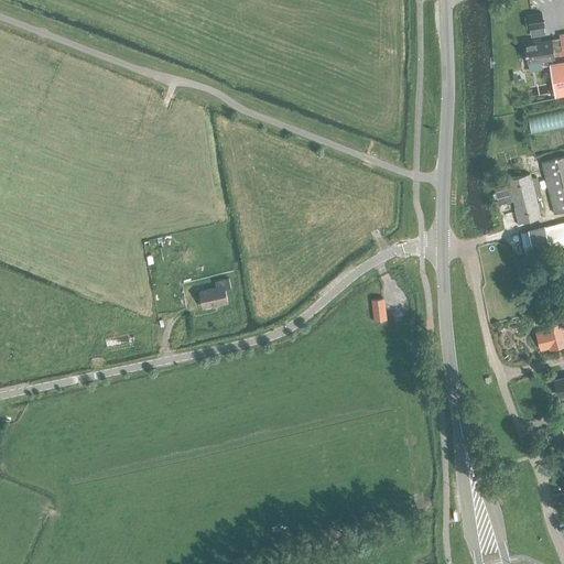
[(530,29),(544,26),(542,12),(528,14),(530,29)]
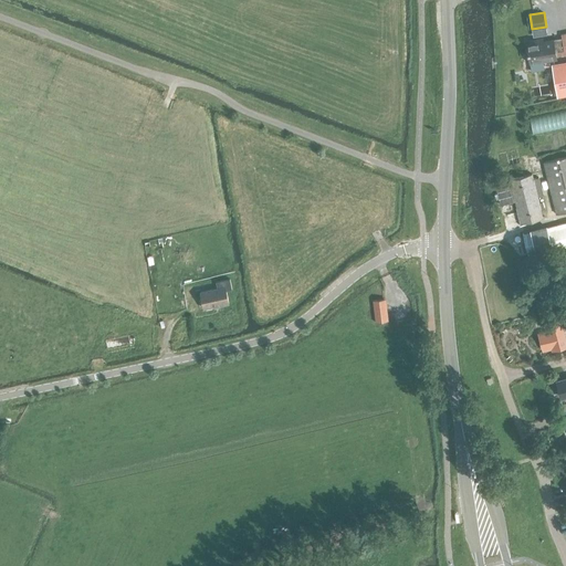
[(542,38),(526,40),(531,63),(532,62),(533,70),(545,67),(544,60),(556,58),(555,51),(564,50),(563,38),(553,40),(553,39),(543,40),(542,38)]
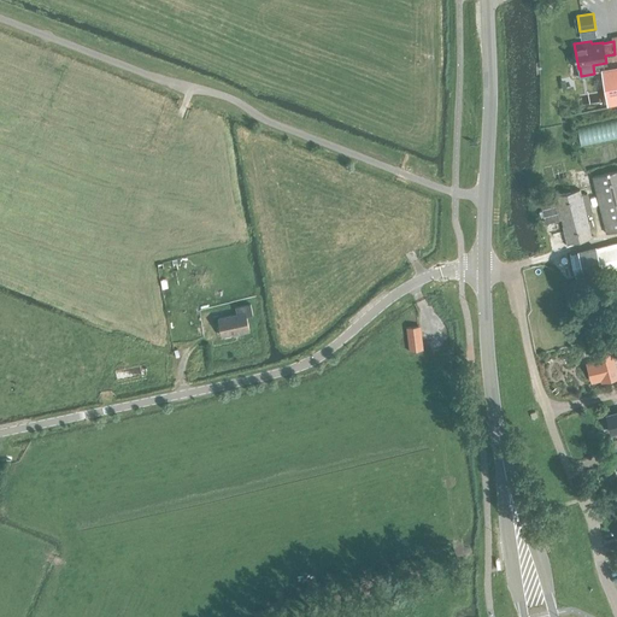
[(607,105),(616,103),(616,68),(601,71),(607,105)]
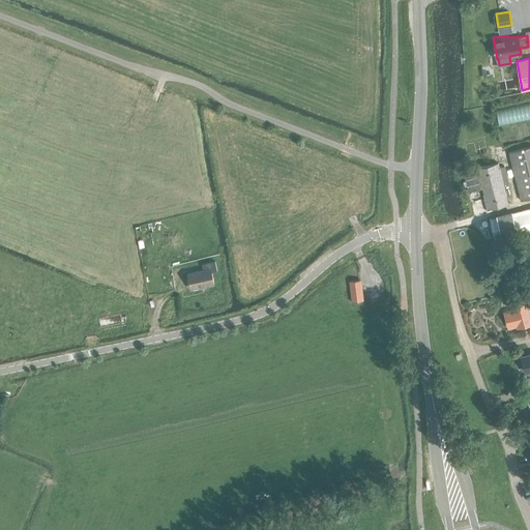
[(529,197),(529,146),(509,151),(521,200),(529,197)]
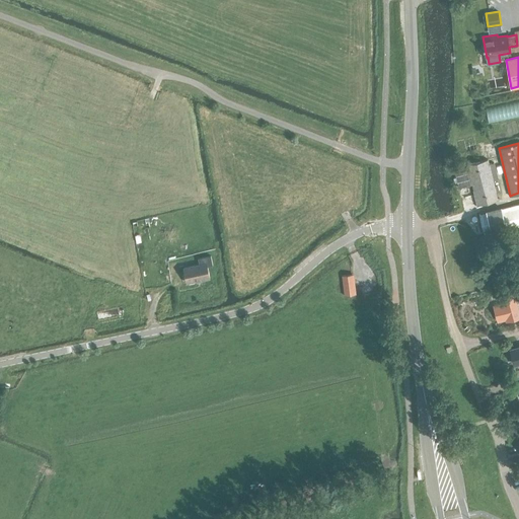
[(470,163),(466,164),(470,176),(477,205),(499,200),(497,193),(501,192),(499,184),(495,186),(493,179),(499,177),(494,162),(489,163),(488,159),(470,163)]
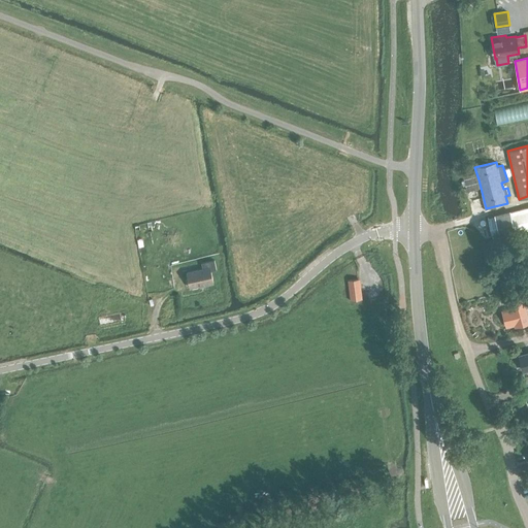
[(462,172),(467,191),(479,188),(480,188),(479,183),(474,169),(462,172)]
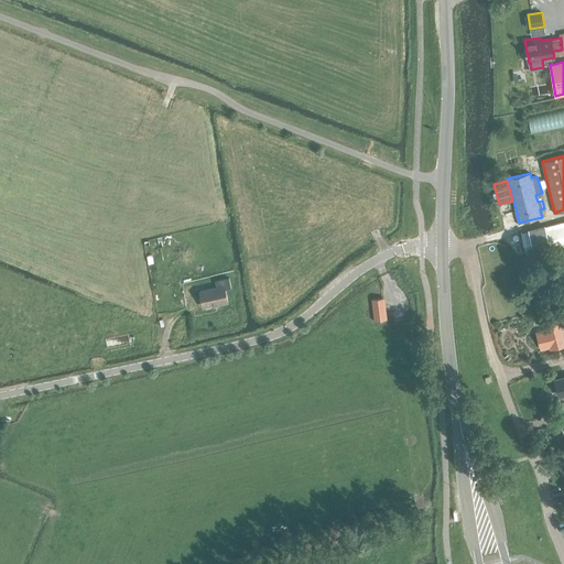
[(563,220),(546,225),(552,248),(563,245),(563,220)]
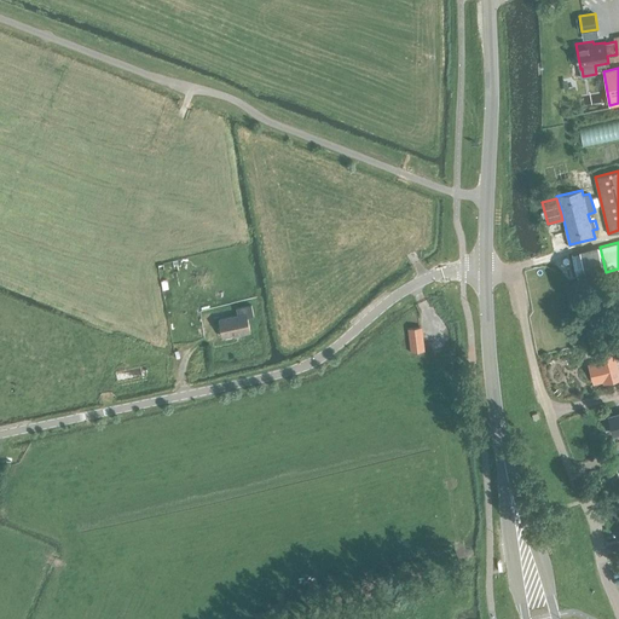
[(163,264),(158,265),(163,289),(168,288),(163,264)]
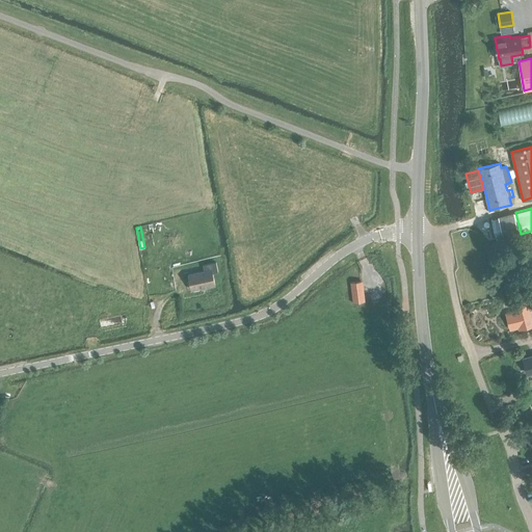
[(189,273),(192,289),(216,284),(213,272),(218,271),(216,261),(204,264),(205,270),(189,273)]
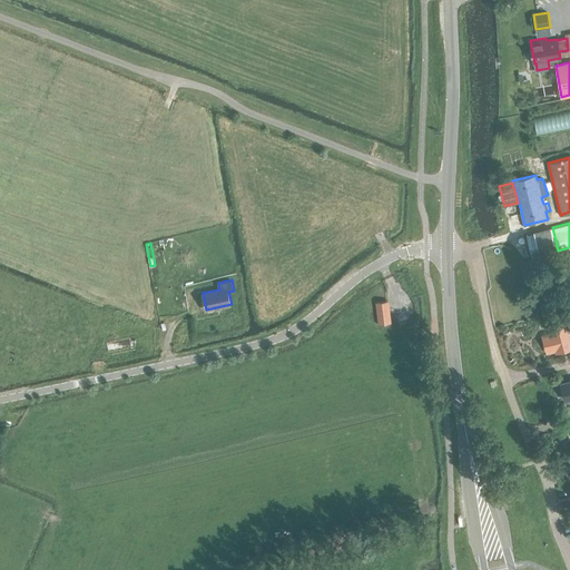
[(557,333),(547,335),(550,351),(560,349),(561,350),(569,347),(569,336),(566,321),(553,324),(557,333)]
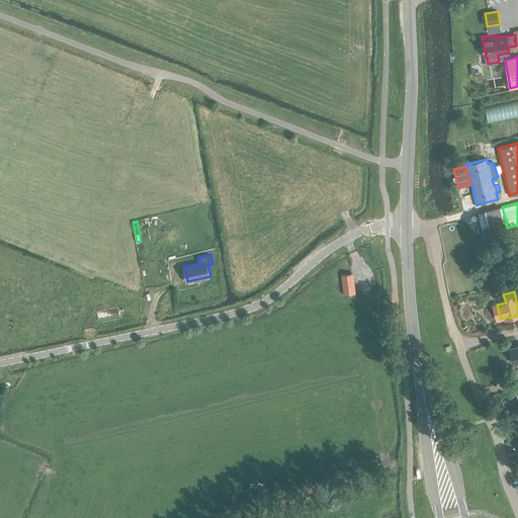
[(97,311),(99,318),(123,314),(121,306),(97,311)]
